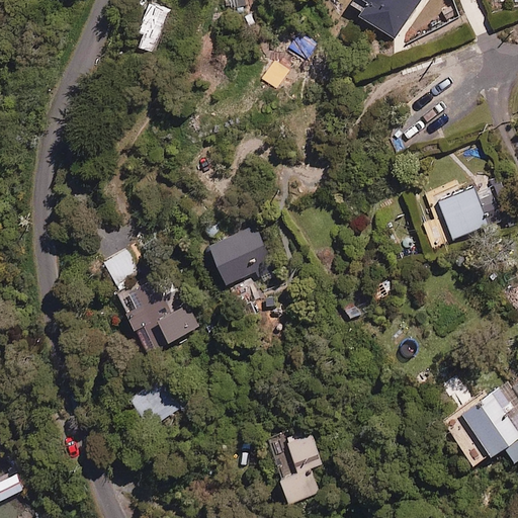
[(385,0),(382,7),(397,16),(392,24),(407,33),(415,21),(421,25),(434,4),(427,0),(385,0)]
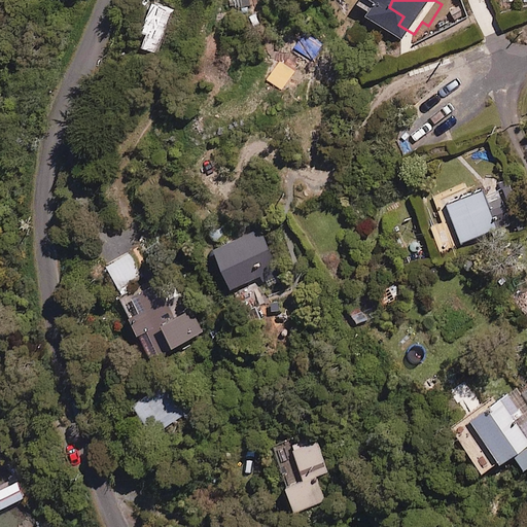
[(171,9),(152,2),(142,31),(147,33),(142,46),(155,51),(171,9)]
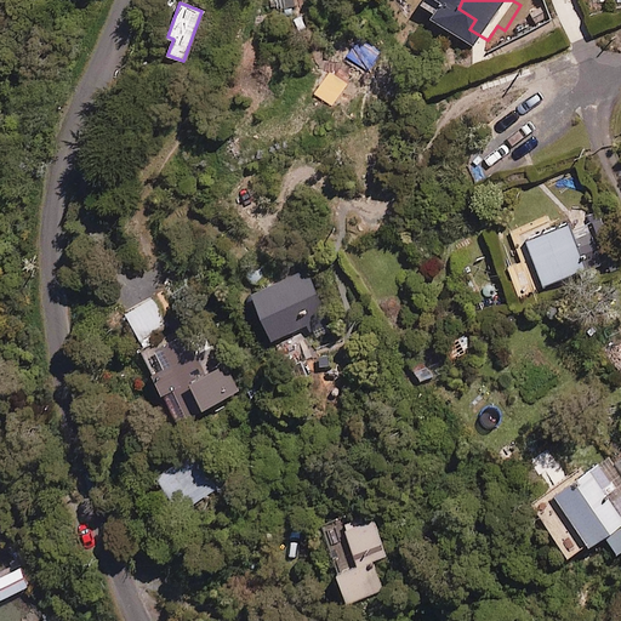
[(594,232),(575,238),(565,211),(511,231),(527,274),(537,269),(543,285),(605,263),(594,232)]
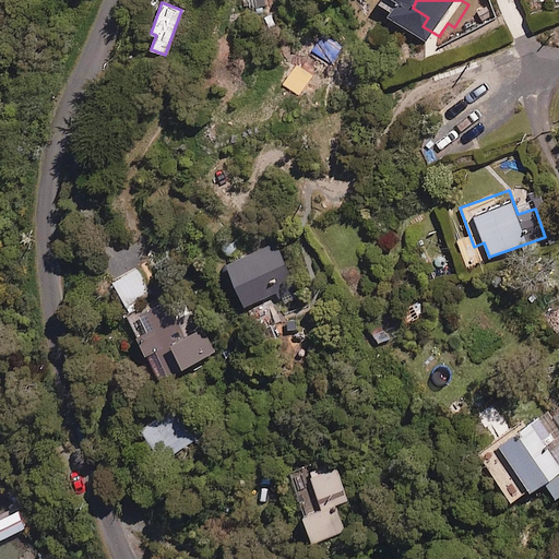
[(298,290),(275,242),(225,265),(244,307),(276,293),(280,299),(298,290)]
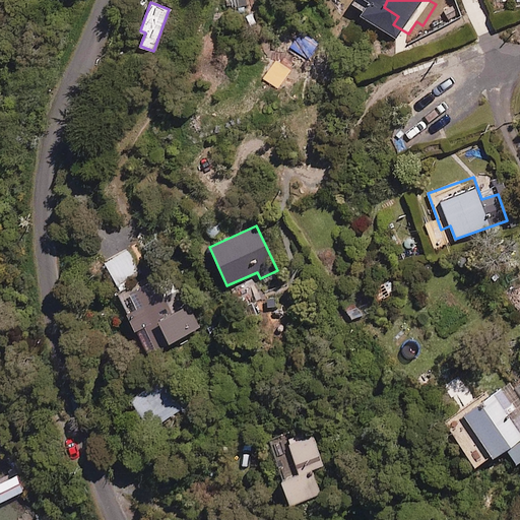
[(120,293),(145,280),(137,265),(145,261),(137,246),(105,262),(120,293)]
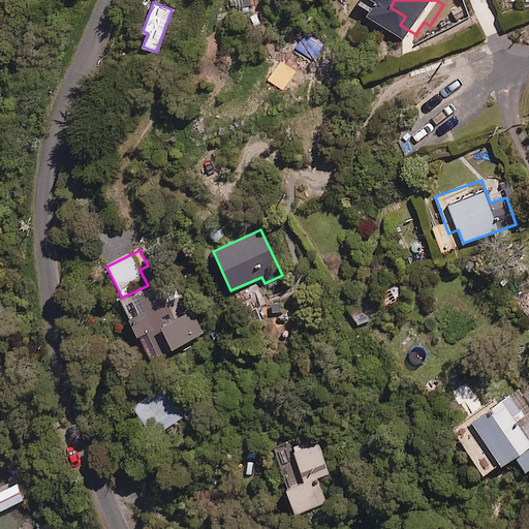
[(192,312),(167,324),(149,289),(121,304),(150,361),(164,353),(155,336),(164,332),(173,348),(203,334),(192,312)]
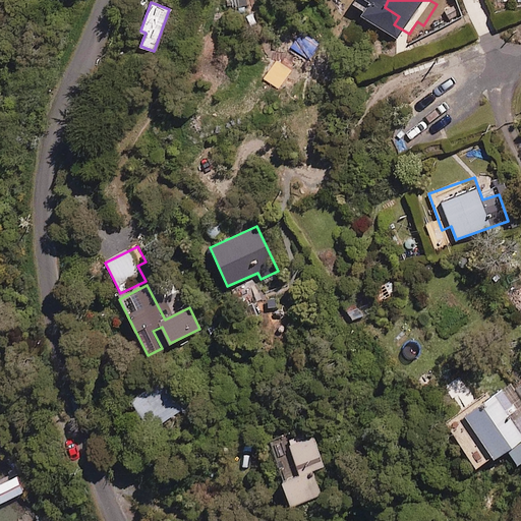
[(371,296),(344,305),(350,322),(378,312),(371,296)]
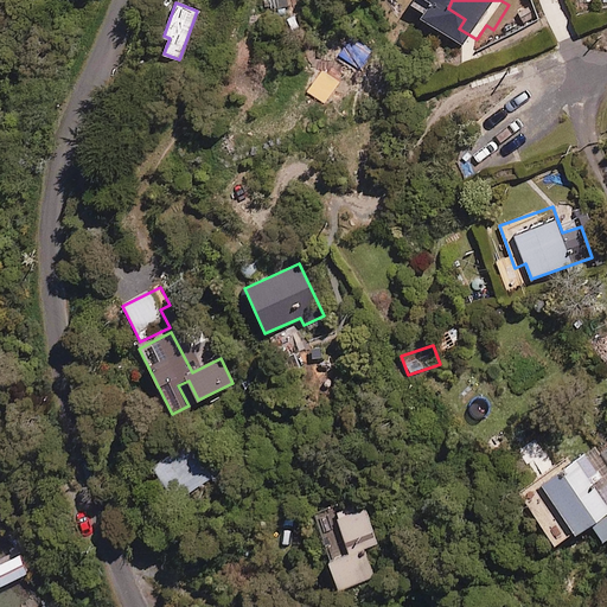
[(197,441),(149,471),(171,504),(218,473),(197,441)]
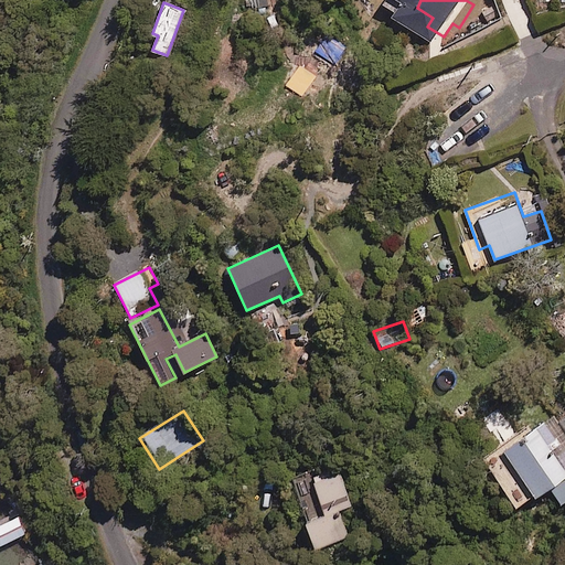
[(564,502),(564,445),(547,422),(504,452),(535,500),(545,493),(555,509),(564,502)]
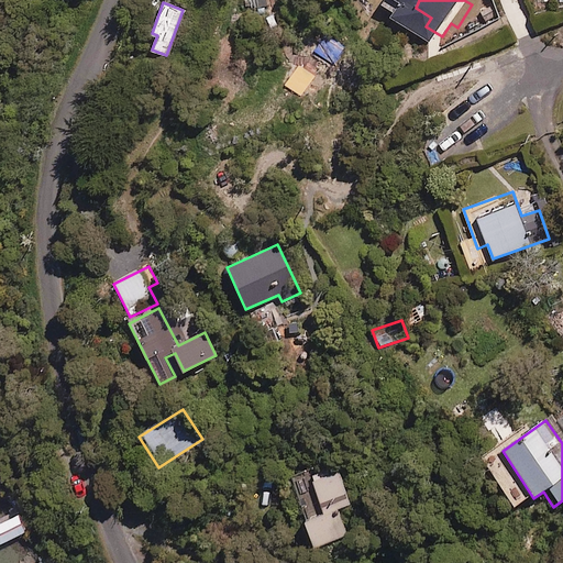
[(340,463),(312,471),(321,500),(305,505),(313,534),(346,525),(339,500),(350,497),(340,463)]
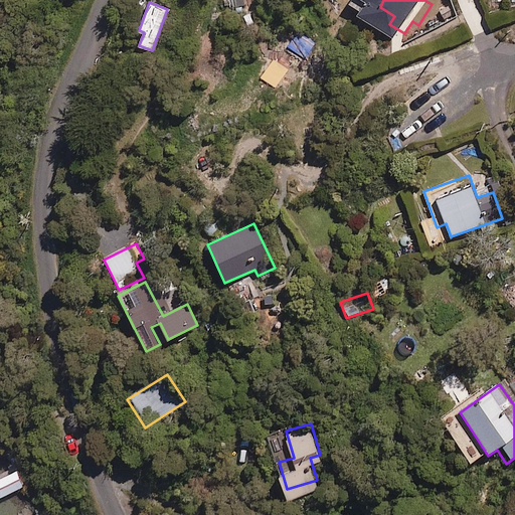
[(0,496),(25,486),(17,468),(0,475),(0,496)]
